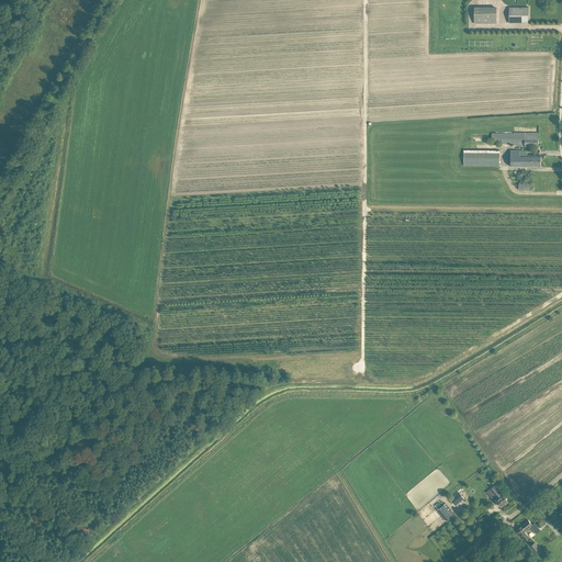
[(474,8),(474,23),(497,23),(497,8),(474,8)]
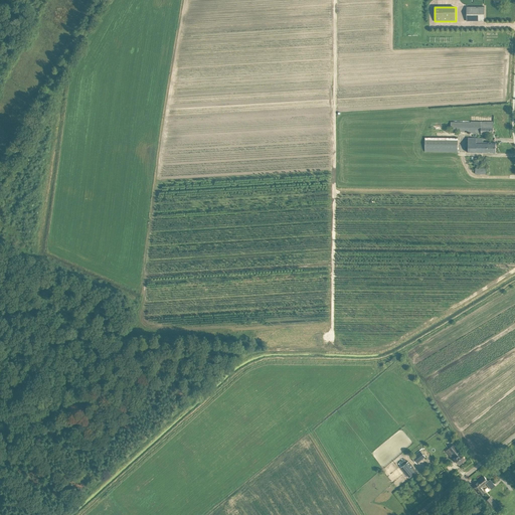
[(484,7),(467,7),(467,21),(484,21),(484,7)]
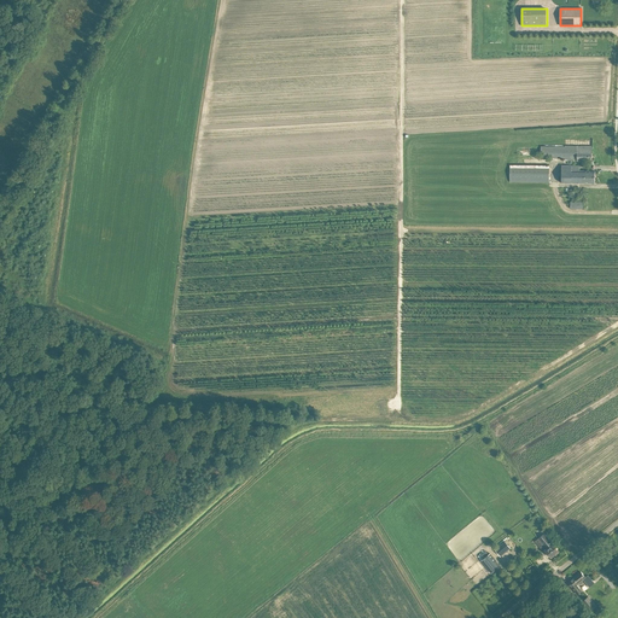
[(577,161),(592,161),(592,146),(565,146),(565,147),(541,146),(541,157),(567,158),(567,159),(577,159),(577,161)]
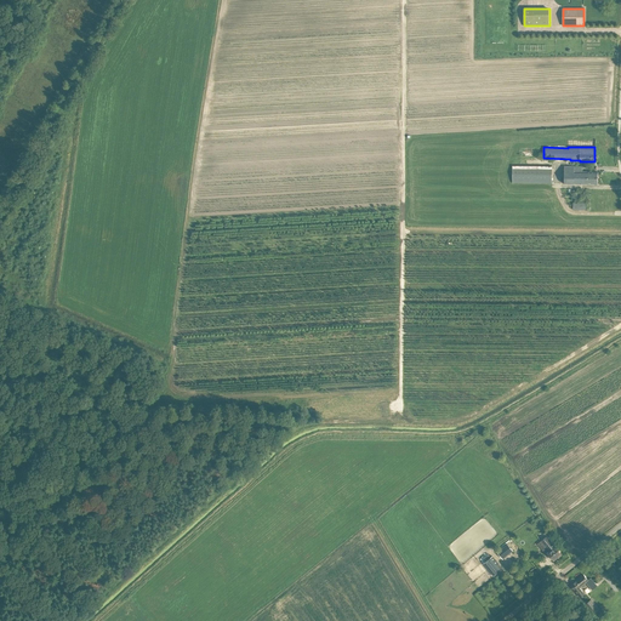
[(552,166),(512,166),(513,183),(552,183),(552,166)]
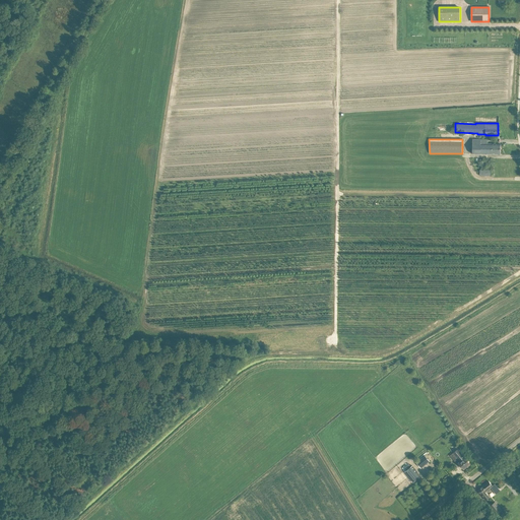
[(488,143),(488,139),(472,139),(472,153),(501,154),(501,144),(488,143)]
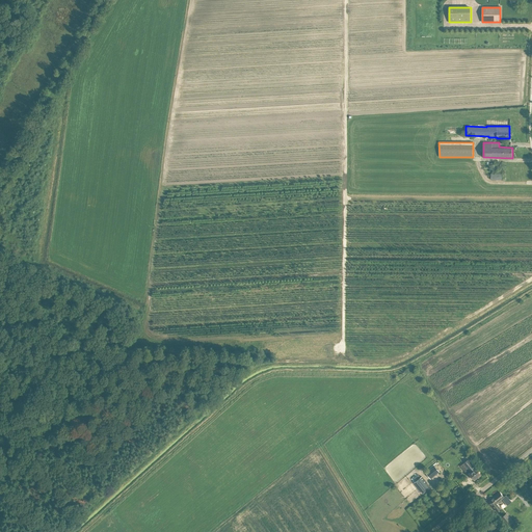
[(469,474),(475,480),(481,474),(476,468),(476,469),(469,459),(463,463),(471,472),(469,474)]
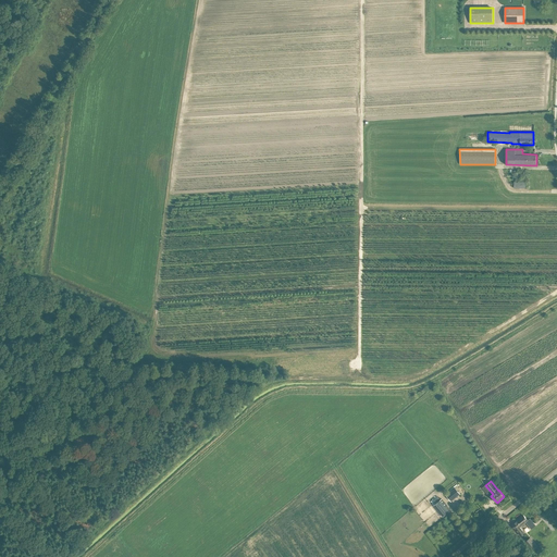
[(446,495),(452,502),(460,494),(455,487),(446,495)]
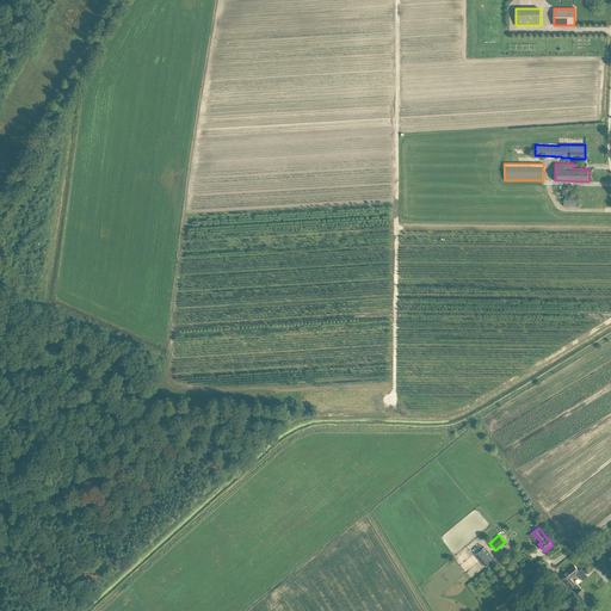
[(486,567),(494,560),(485,547),(476,555),(486,567)]
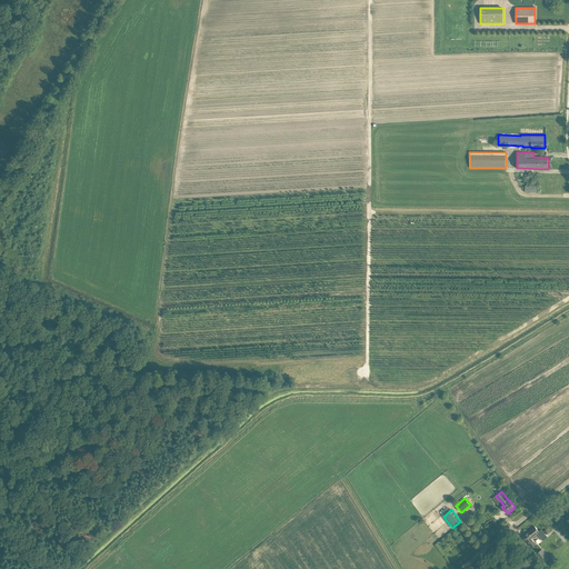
[(539,531),(535,526),(522,537),(527,542),(527,541),(531,547),(536,543),(531,538),(537,533),(541,539),(546,535),(541,529),(539,531)]
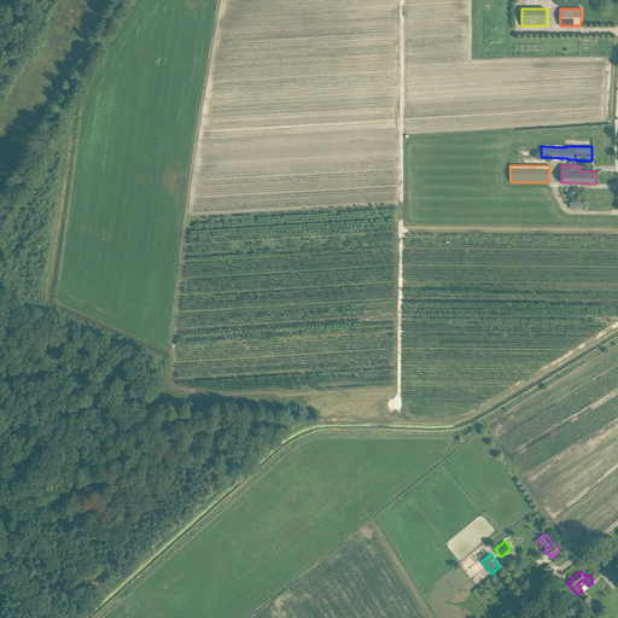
[(588,596),(582,601),(589,612),(596,607),(588,596)]
